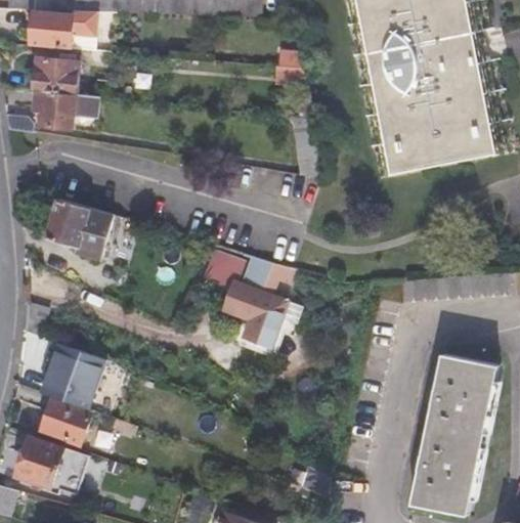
[(92,11),(258,19),(258,0),(4,0),(4,7),(66,10),(92,11)]
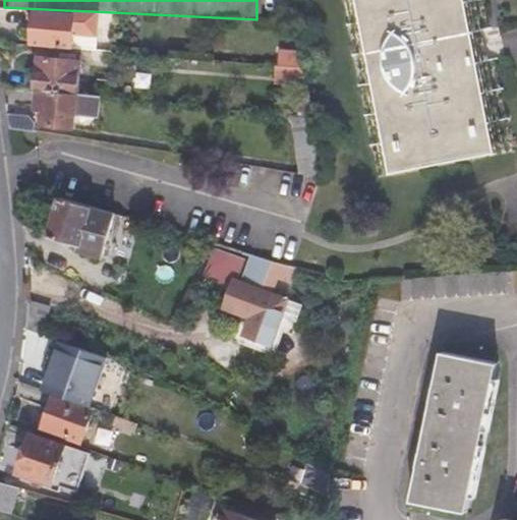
[(392,175),(352,0),(341,0),(380,178),(392,175)]
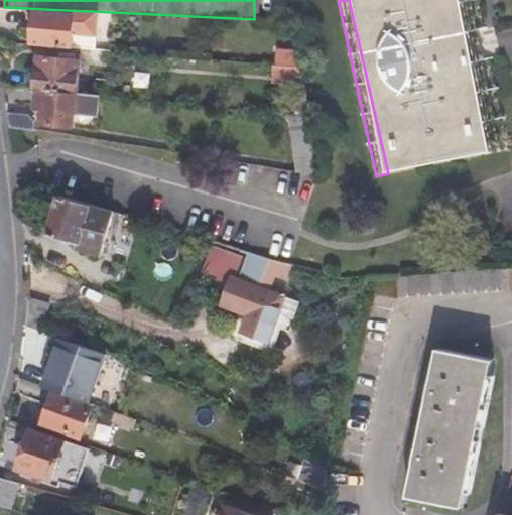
[(349,0),(388,173),(505,149),(474,0),(349,0)]
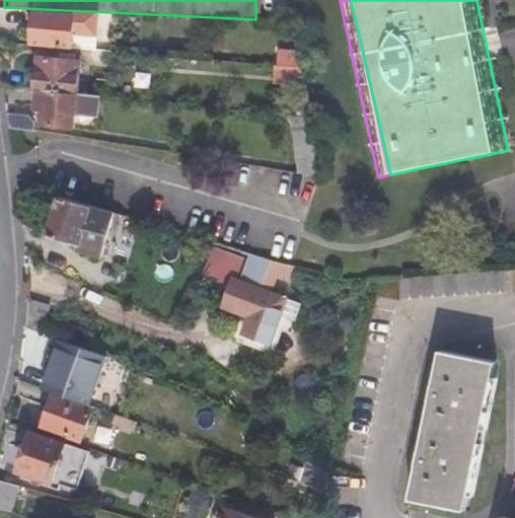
[(89,51),(91,11),(65,10),(65,17),(28,14),(27,23),(25,45),(89,51)]
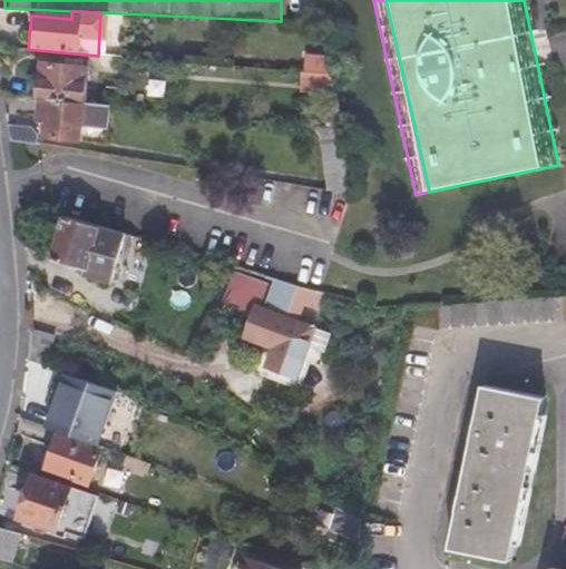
[(324,76),(318,42),(310,41),(304,42),(302,42),(298,74),(324,76)]
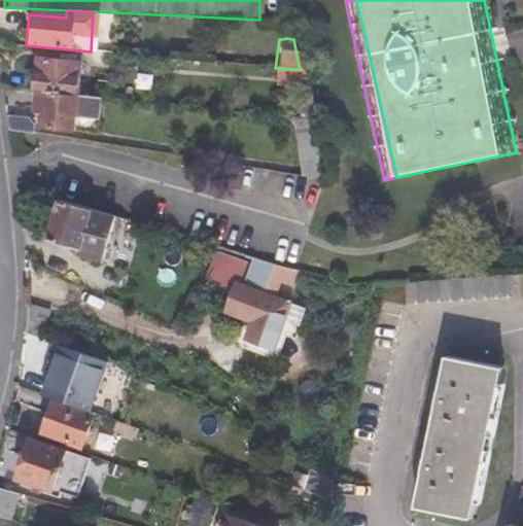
[(34,67),(31,91),(34,91),(73,95),(78,62),(72,61),(72,56),(62,54),(60,55),(60,57),(59,58),(59,60),(36,57),(34,67)]
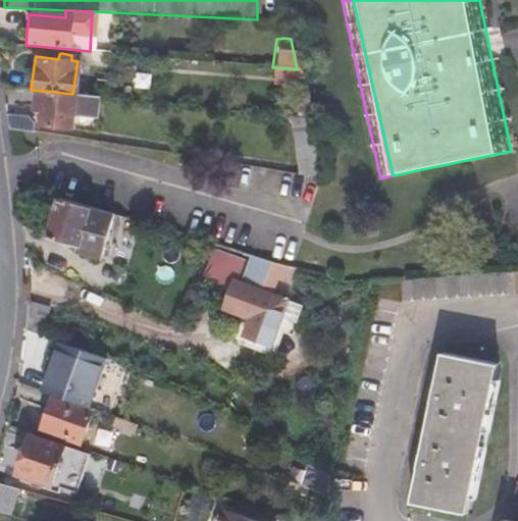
[(288,88),(300,90),(297,69),(272,67),(265,67),(265,86),(288,88)]
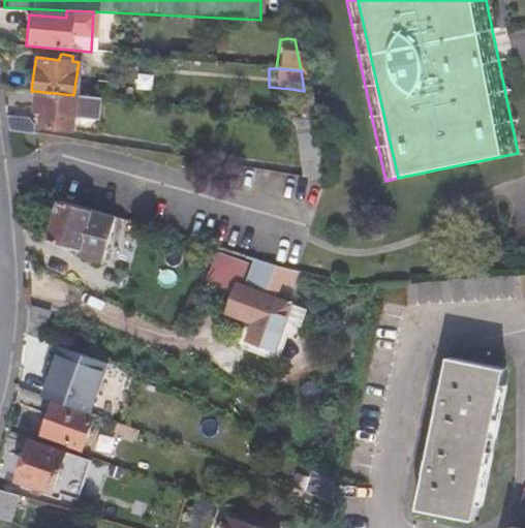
[(296,122),(310,123),(304,91),(291,89),(296,122)]
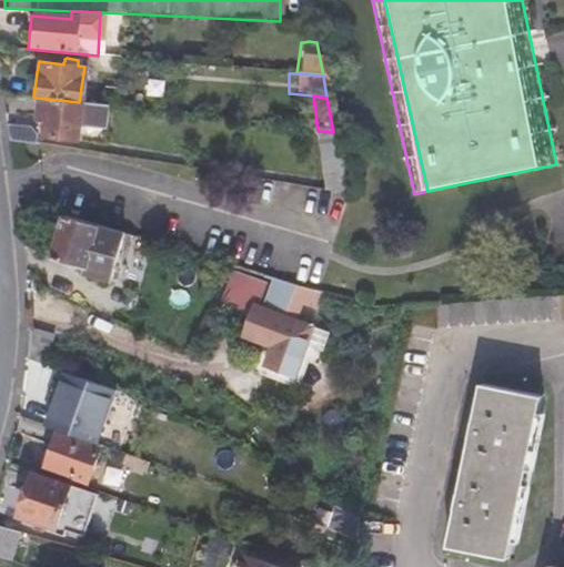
[(103,124),(107,105),(79,102),(37,98),(34,118),(43,119),(41,131),(76,137),(77,122),(103,124)]
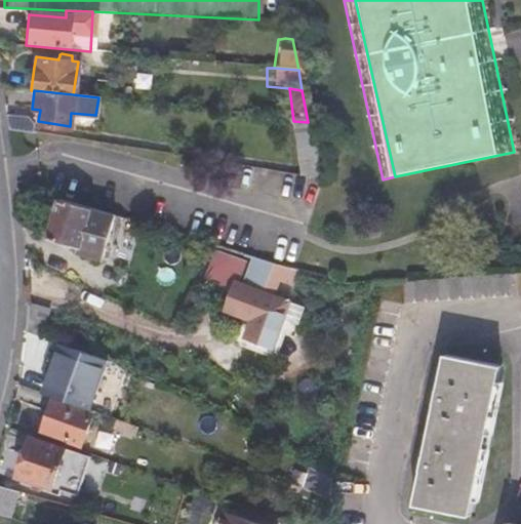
[(3,126),(28,130),(30,122),(25,117),(1,113),(3,125),(3,126)]
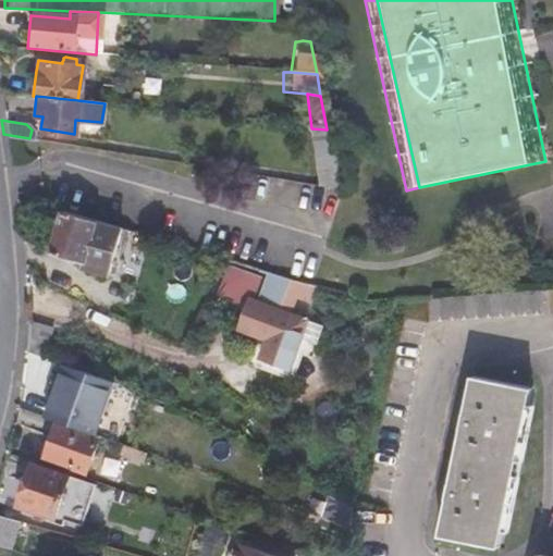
[(318,187),(338,190),(327,130),(311,128),(307,127),(318,187)]
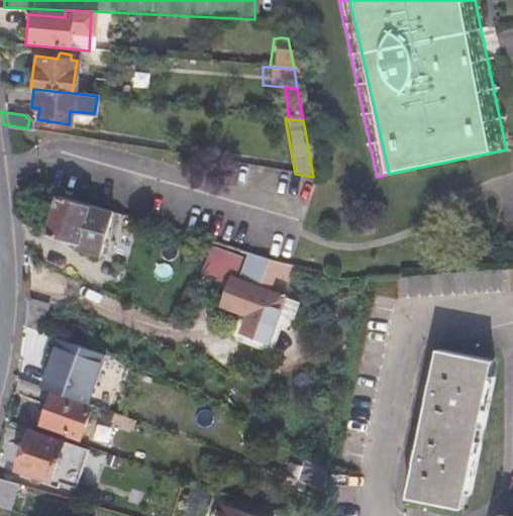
[(109,215),(53,198),(41,236),(74,246),(72,251),(96,259),(109,215)]
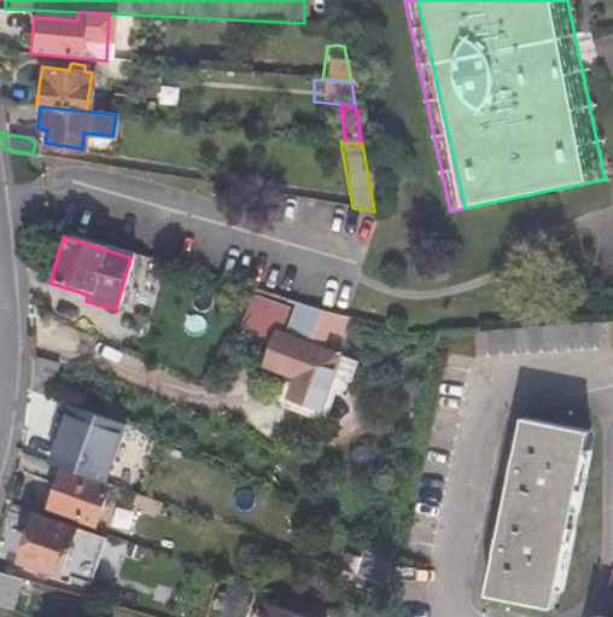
[(257,327),(274,335),(284,308),(249,296),(237,330),(254,336),(257,327)]
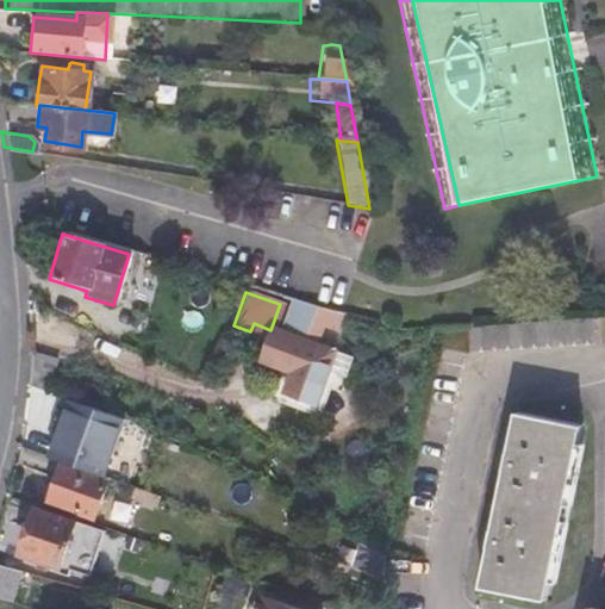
[(298,345),(310,310),(285,302),(275,334),(270,333),(267,331),(264,336),(256,365),(286,376),(279,398),(313,409),(324,372),(330,355),(298,345)]
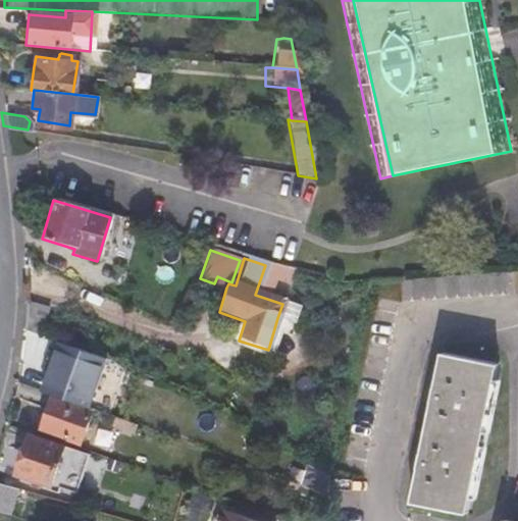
[(228,283),(231,284),(231,282),(217,276),(214,283),(226,288),(228,283)]
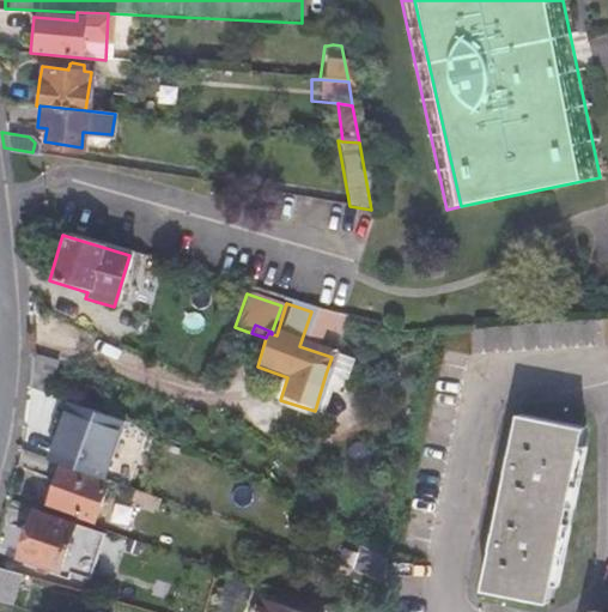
[(348,363),(332,357),(326,374),(344,380),(348,363)]
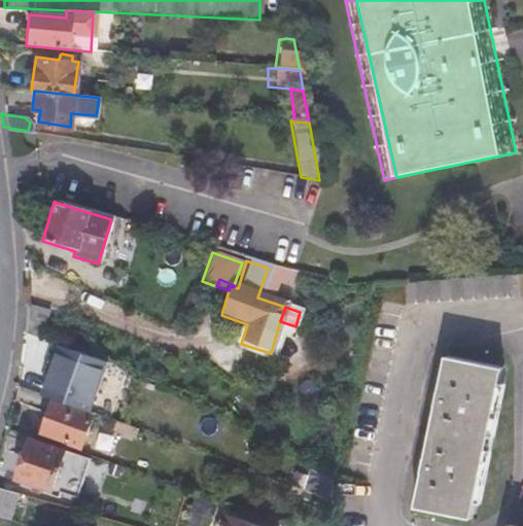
[(89,413),(107,361),(54,342),(44,365),(35,393),(48,397),(86,412),(89,413)]
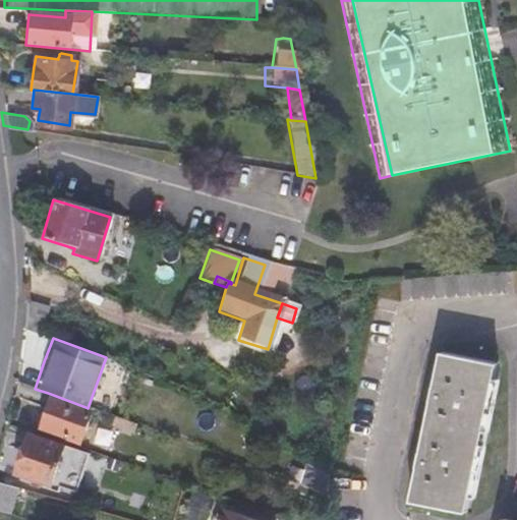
[(483,361),(436,351),(406,497),(462,509),(492,362),(483,361)]
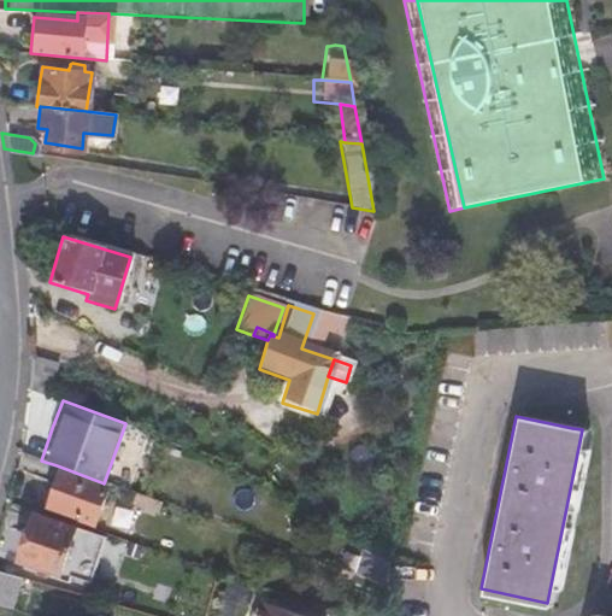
[(87,523),(101,482),(57,465),(49,486),(41,508),(87,523)]
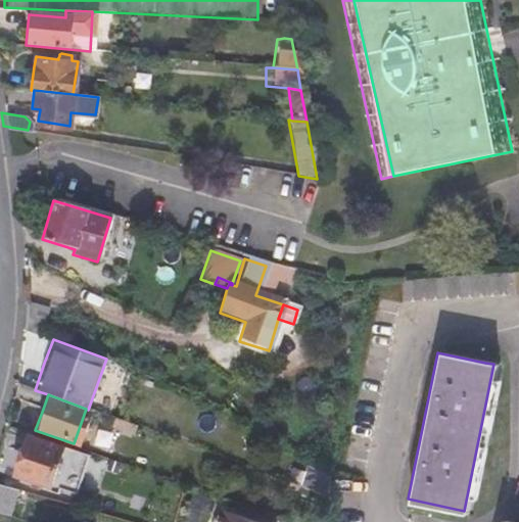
[(85,453),(30,434),(22,456),(15,475),(71,493),(85,453)]
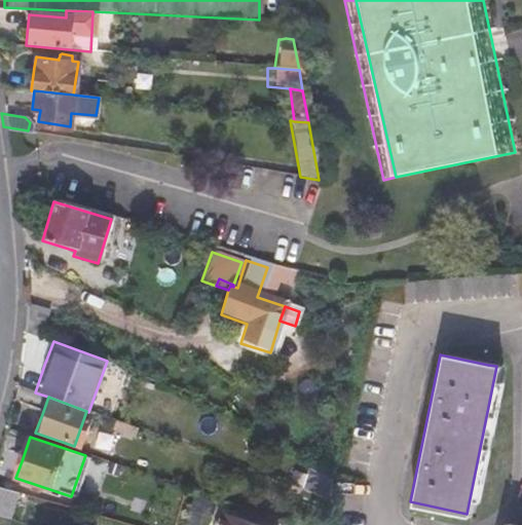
[(330,482),(308,469),(301,491),(326,500),(330,482)]
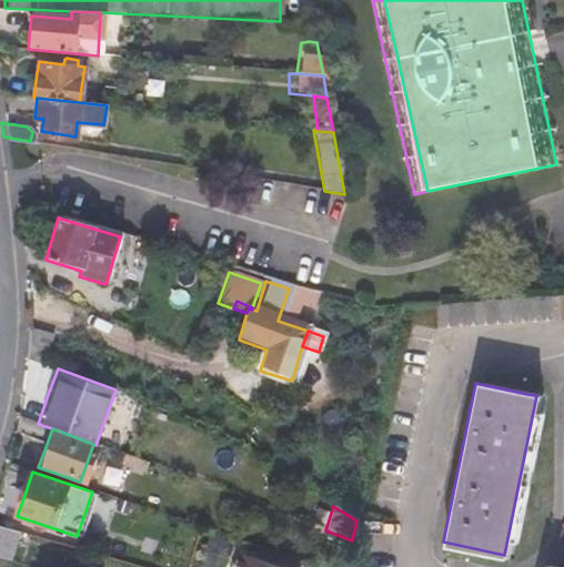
[(0,559),(7,562),(14,532),(0,526),(0,559)]
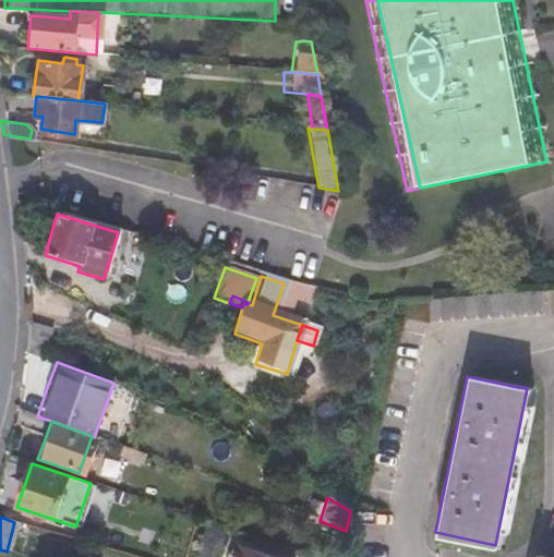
[(285,556),(241,543),(235,556),(285,556)]
